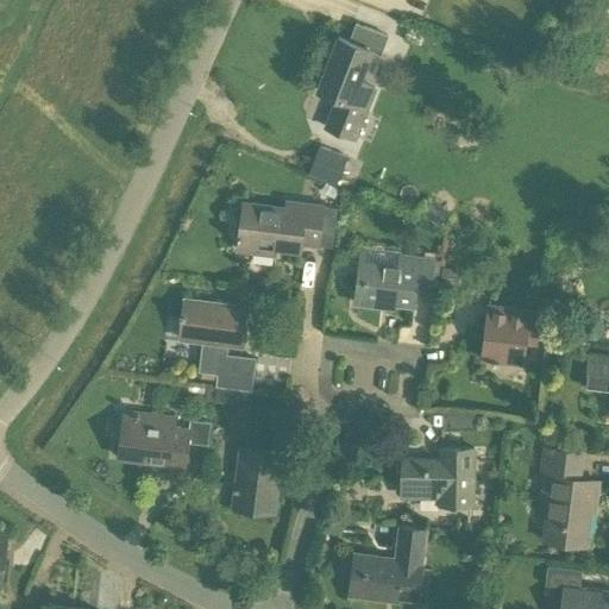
[(388,35),(357,23),(355,26),(350,39),(338,36),(325,69),(318,89),(338,96),(326,126),(355,137),(374,88),(359,82),(371,49),(381,52),(388,35)]
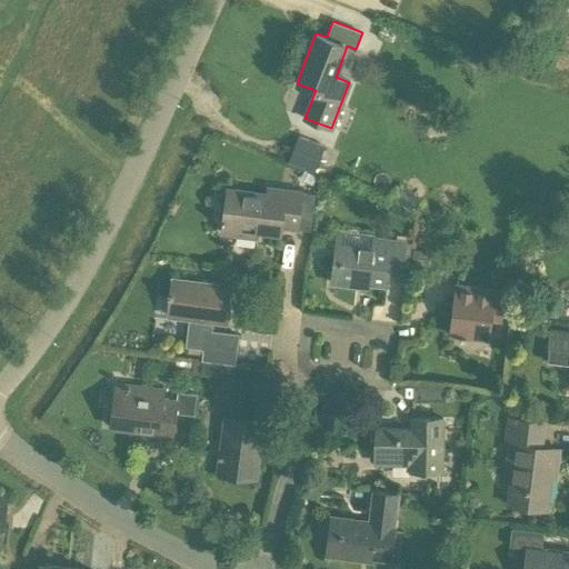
[(381,25),(377,37),(389,42),(393,29),(381,25)]
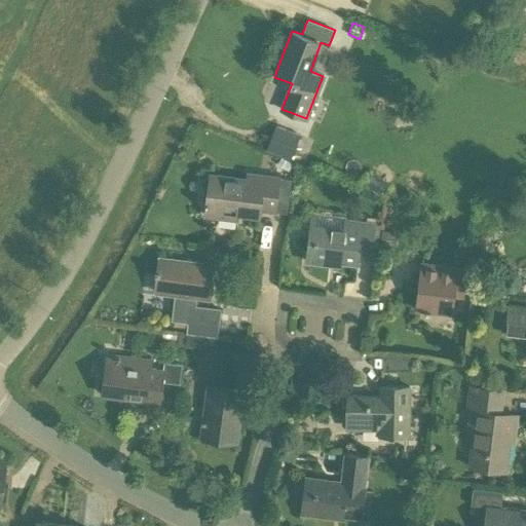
[(300,136),(275,125),(266,150),(291,160),(300,136)]
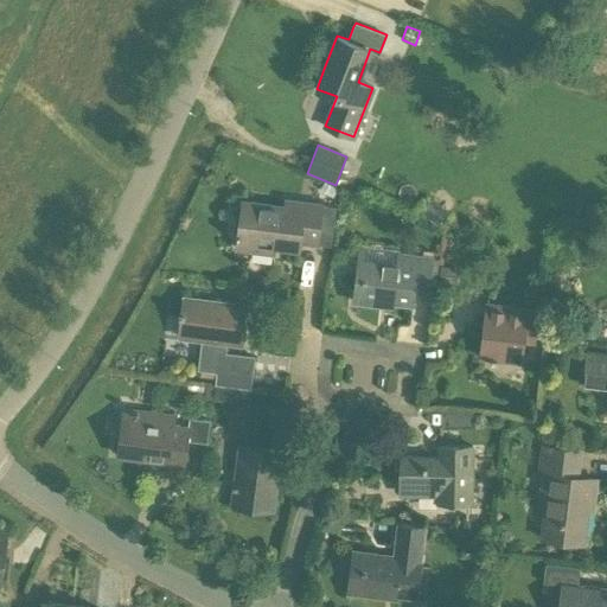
[(324,181),(319,190),(332,197),(337,189),(324,181)]
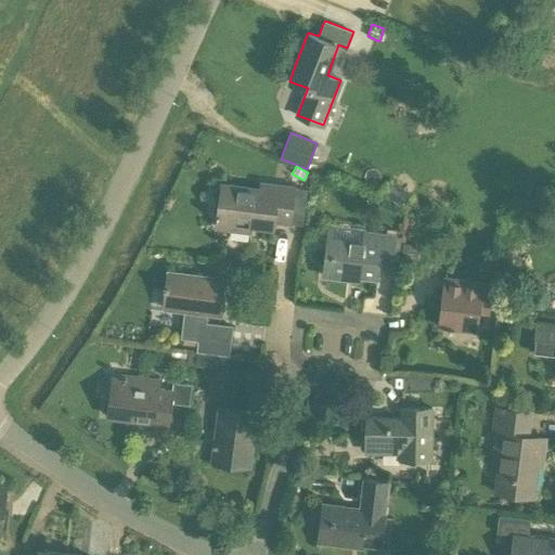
[(291,223),(295,188),(262,183),(261,189),(222,183),(216,228),(250,232),(250,227),(273,229),(274,221),(291,223)]
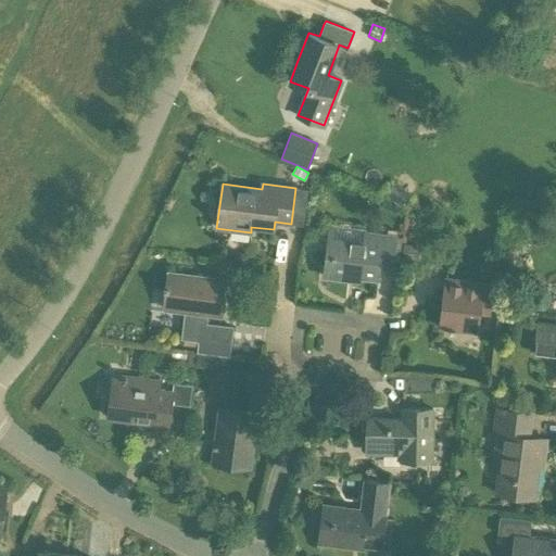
[(297,217),(306,218),(308,185),(298,184),(297,217)]
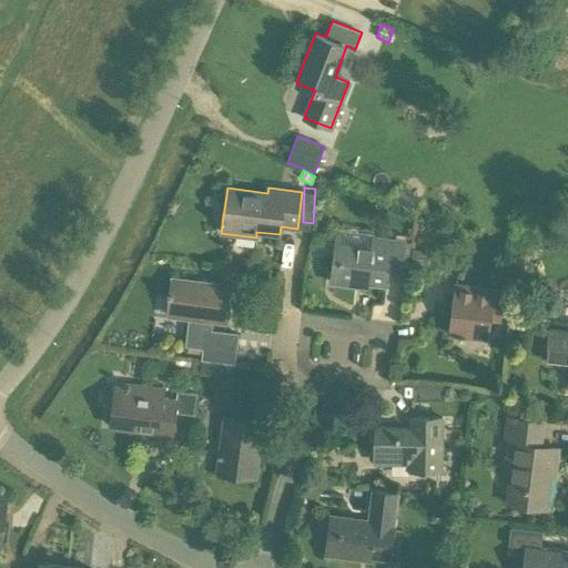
[(401,270),(404,242),(375,239),(374,247),(337,243),(332,283),(355,285),(356,281),(386,284),(388,269),(401,270)]
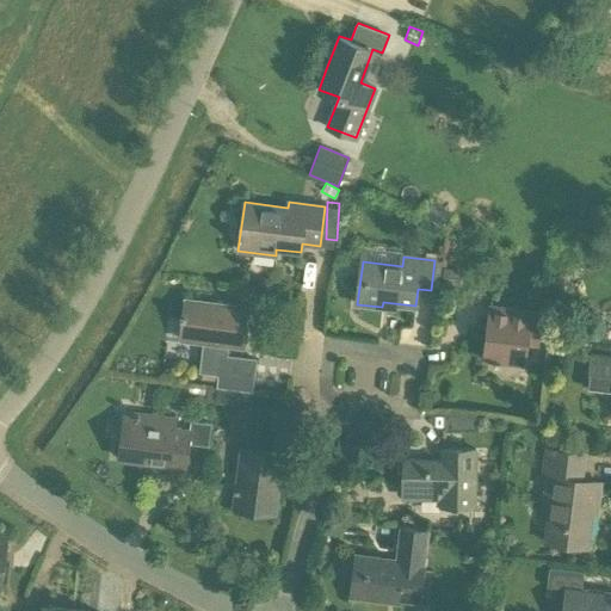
[(244,349),(250,307),(185,298),(183,319),(185,320),(181,340),(203,343),(199,372),(217,375),(216,387),(251,390),(254,359),(223,355),(224,345),(244,349)]
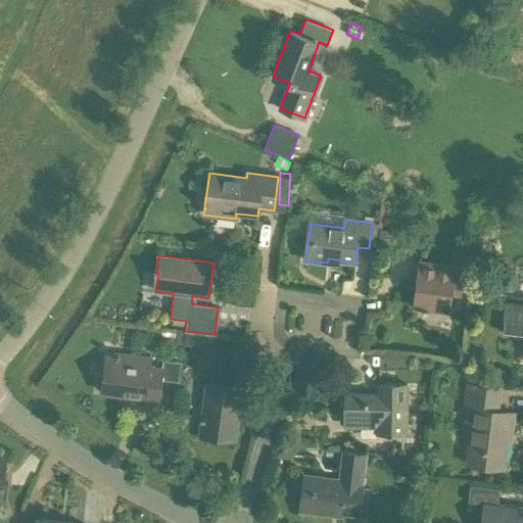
[(460,294),(463,267),(420,260),(414,306),(448,312),(450,293),(460,294)]
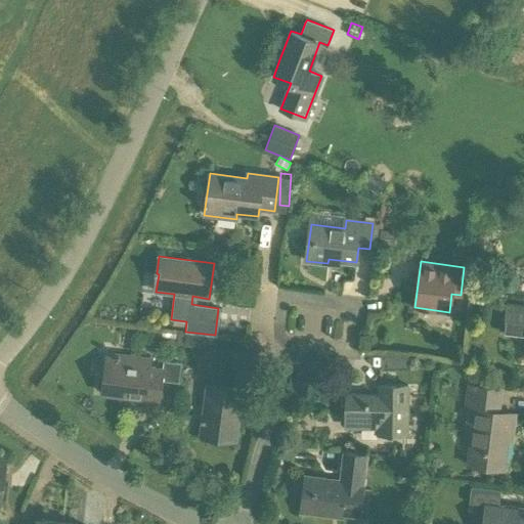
[(523,305),(507,303),(504,333),(523,335),(523,305)]
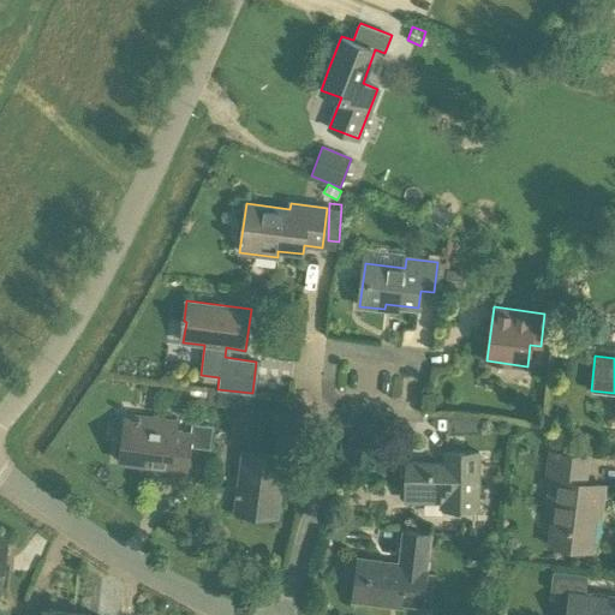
[(251,408),(252,394),(218,390),(215,405),(251,408)]
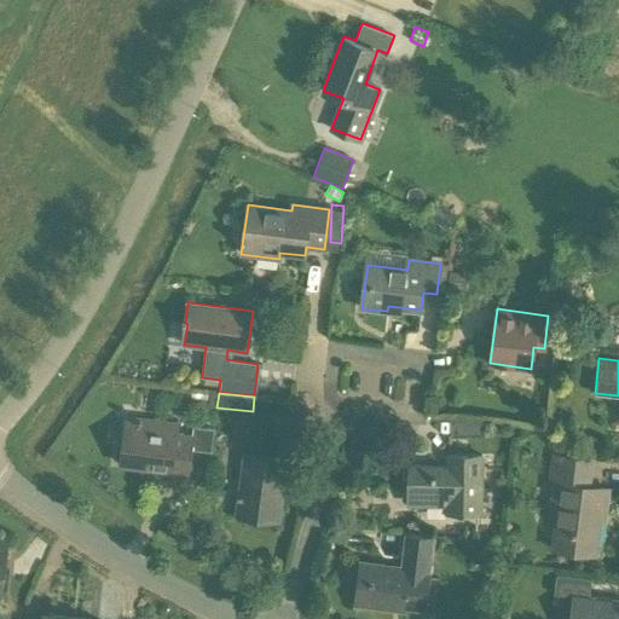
[(192,435),(178,433),(179,422),(122,415),(121,427),(125,427),(121,464),(169,470),(168,479),(187,481),(191,449),(212,451),(214,429),(192,427),(192,435)]
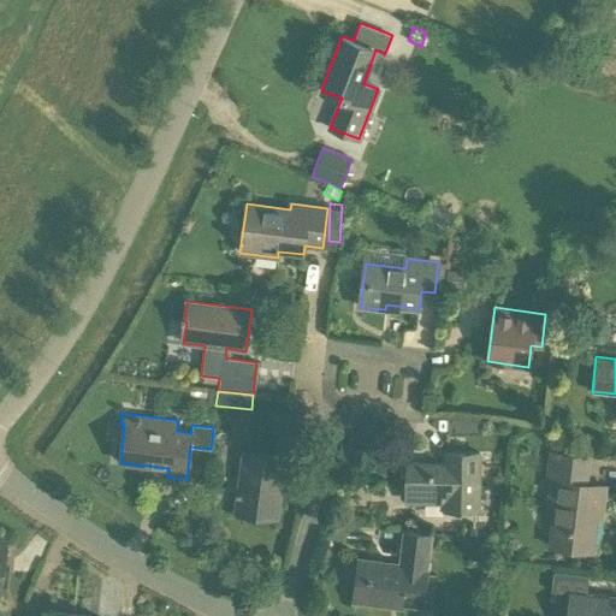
[(277,516),(285,455),(244,450),(237,511),(277,516)]
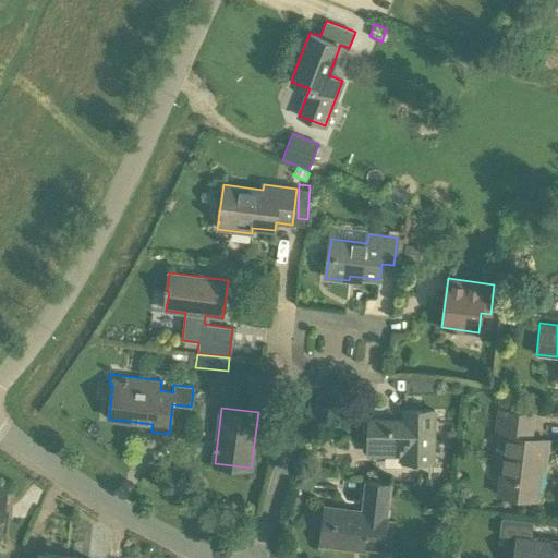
[(433,462),(434,411),(403,410),(403,420),(368,420),(368,453),(402,455),(402,461),(433,462)]
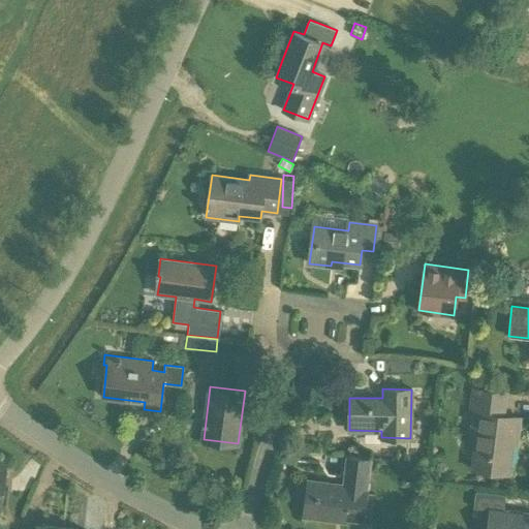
[(519,428),(520,418),(502,415),(505,394),(473,390),(470,413),(478,414),(471,468),(509,473),(515,428),(519,428)]
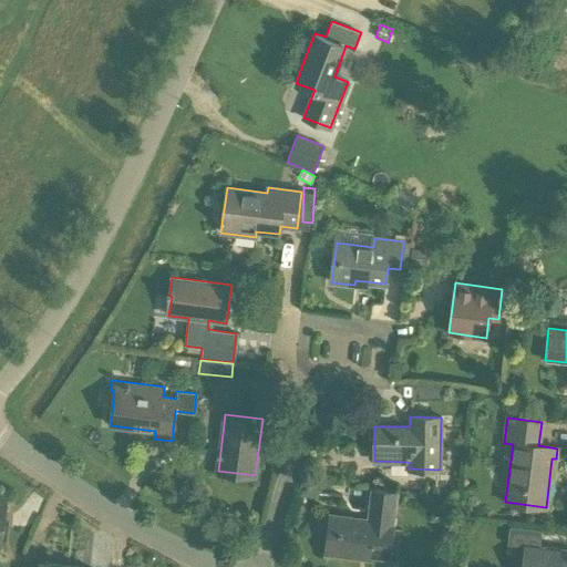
[(369,517),(364,555),(390,558),(393,525),(392,525),(397,491),(372,487),(369,517)]
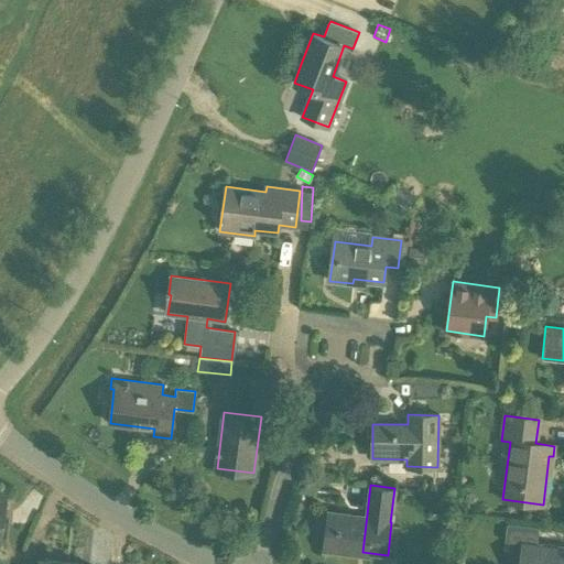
[(362,552),(367,514),(328,510),(323,551),(356,554),(356,551),(362,552)]
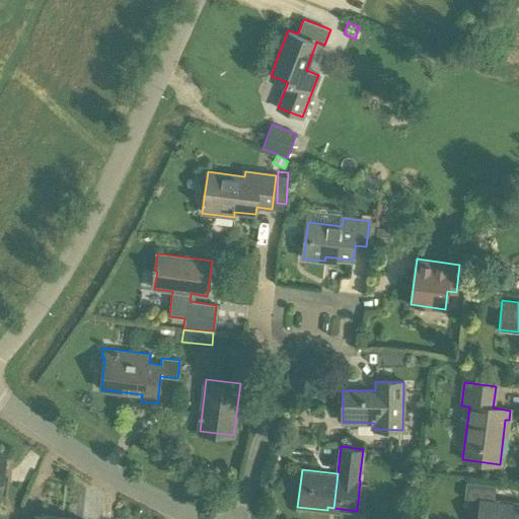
[(518,518),(518,504),(494,501),(496,486),(466,482),(464,498),(480,500),(477,518),(518,518)]
